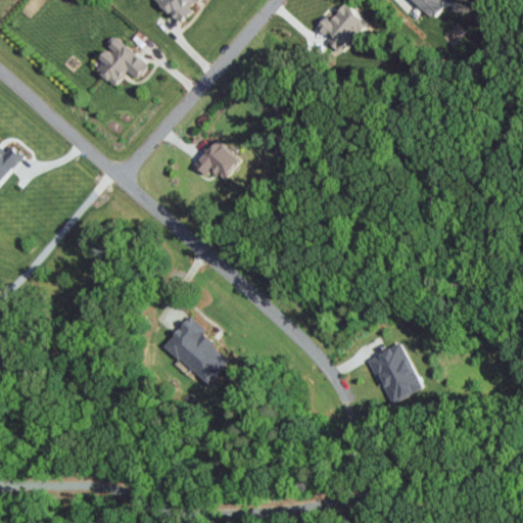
[(195,0),(159,0),(156,3),(177,21),(195,0)]
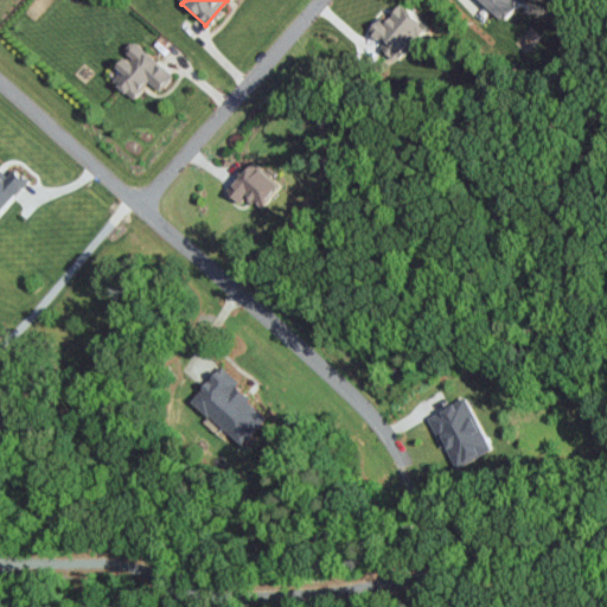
[(505,16),(511,0),(474,0),(473,2),(505,16)]
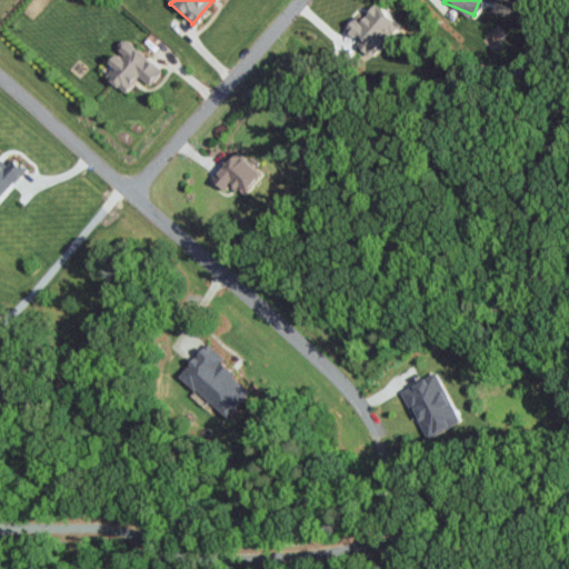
[(357,15),(343,25),(366,52),(397,28),(377,2),(358,17),(357,15)]
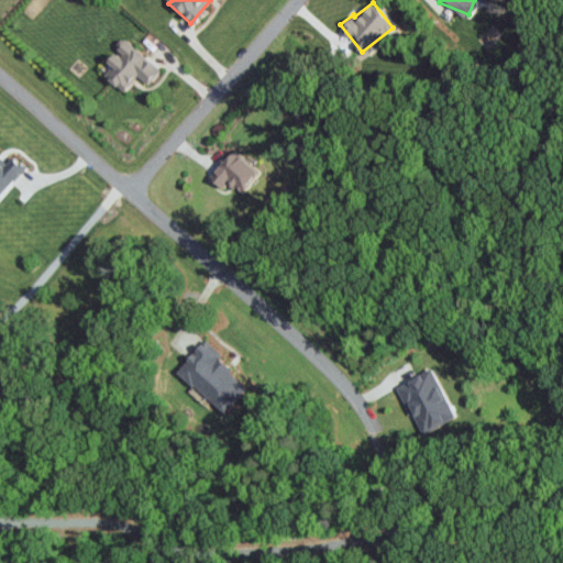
[(122,90),(134,75),(146,84),(158,67),(121,40),(97,72),(122,90)]
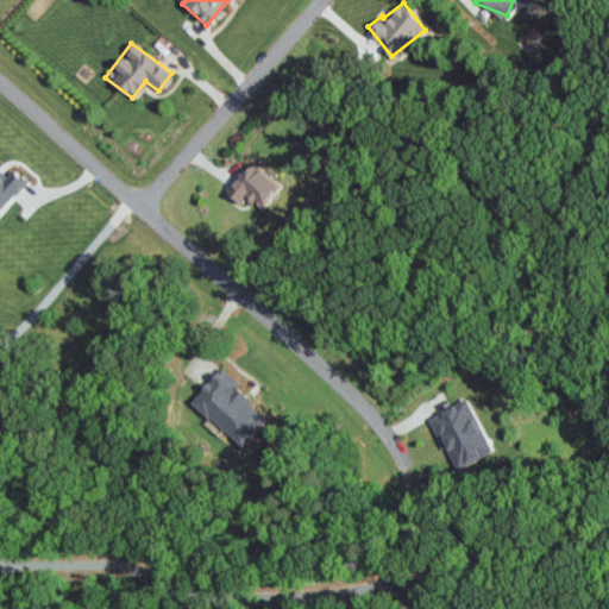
[(220,190),(237,207),(245,199),(256,208),(277,187),(250,161),(220,190)]
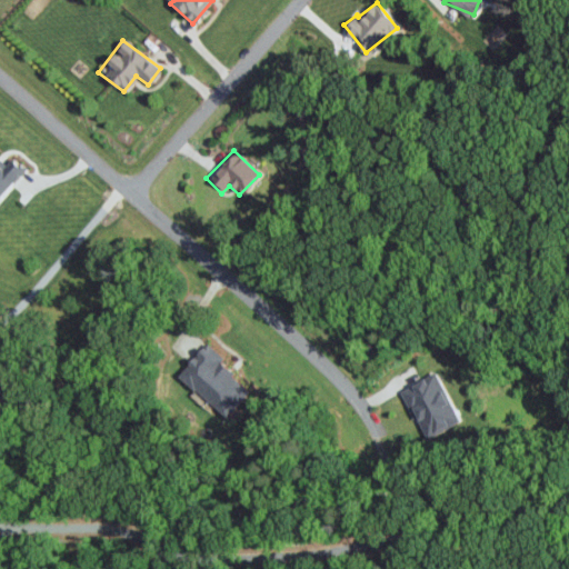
[(0,196),(25,170),(11,157),(3,165),(0,161),(0,196)]
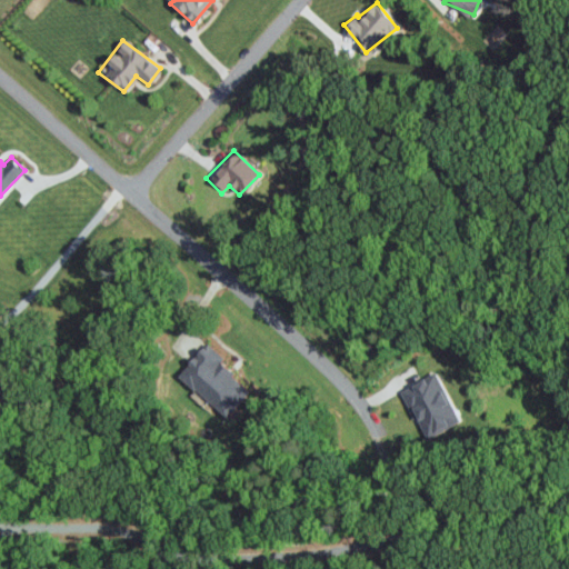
[(226,418),(250,391),(217,361),(221,357),(206,342),(177,373),(226,418)]
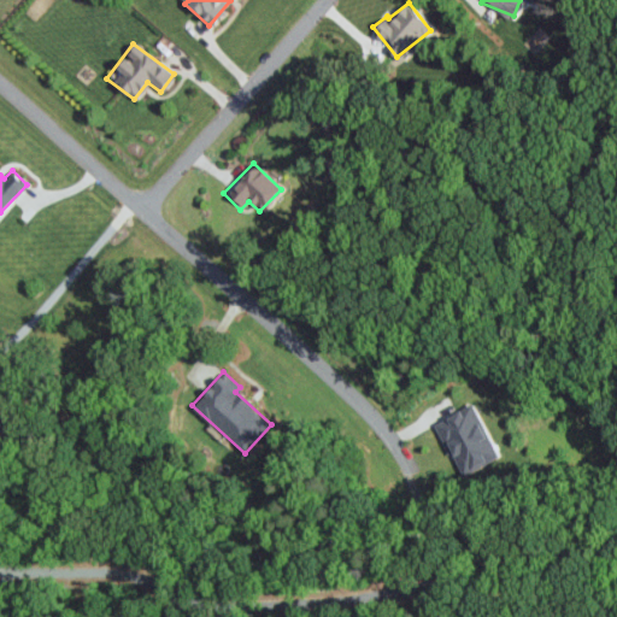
[(498,457),(471,404),(432,423),(445,450),(457,444),(470,470),(498,457)]
